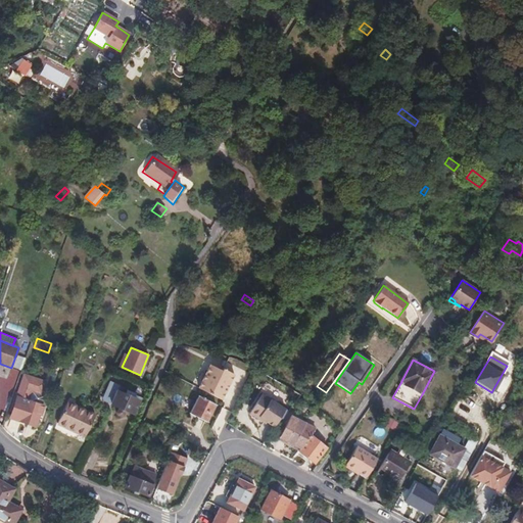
[(209,365),(198,388),(220,399),(221,399),(234,374),(223,369),(222,371),(209,365)]
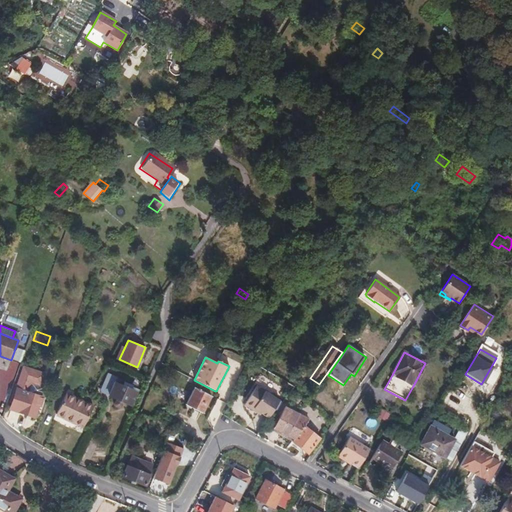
[(33,381),(42,384),(46,373),(23,365),(8,408),(34,417),(39,405),(40,406),(43,397),(29,393),(33,381)]
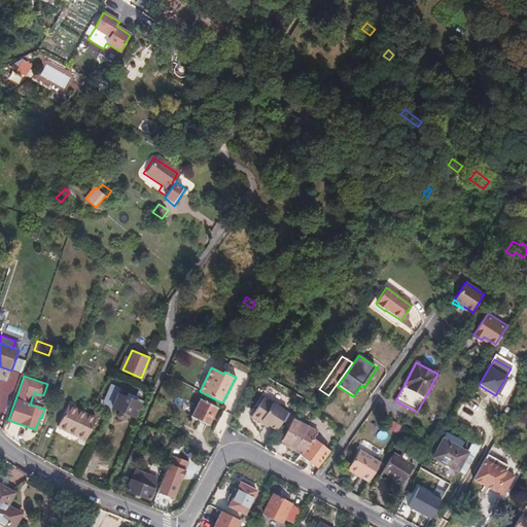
[(129,415),(134,417),(139,402),(126,397),(117,393),(120,388),(113,385),(105,403),(119,411),(129,415)]
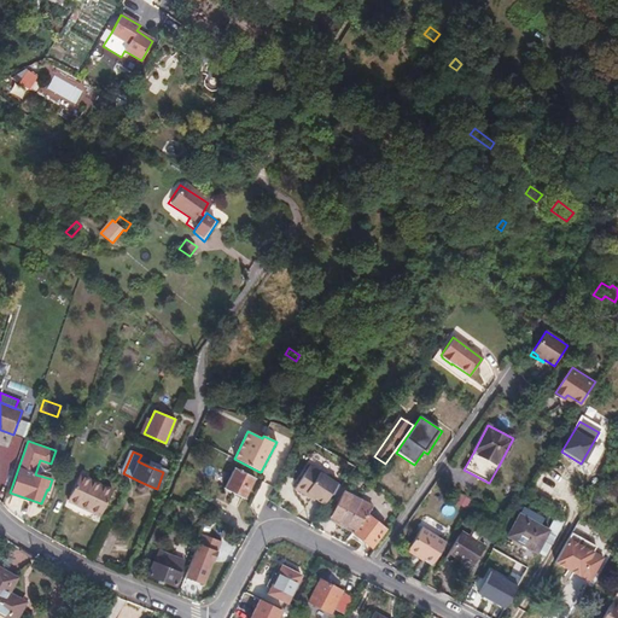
[(157,489),(163,493),(172,472),(159,466),(161,465),(150,461),(147,466),(163,472),(157,489)]
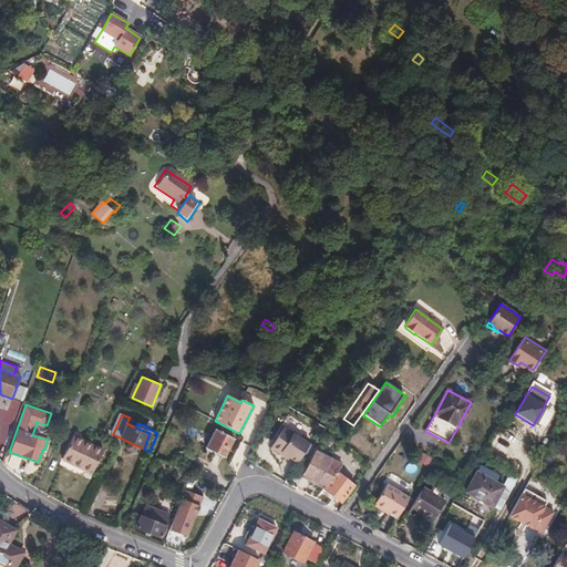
[(310,443),(311,441),(295,431),(294,432),(285,426),(271,447),(297,463),(303,454),(310,443)]
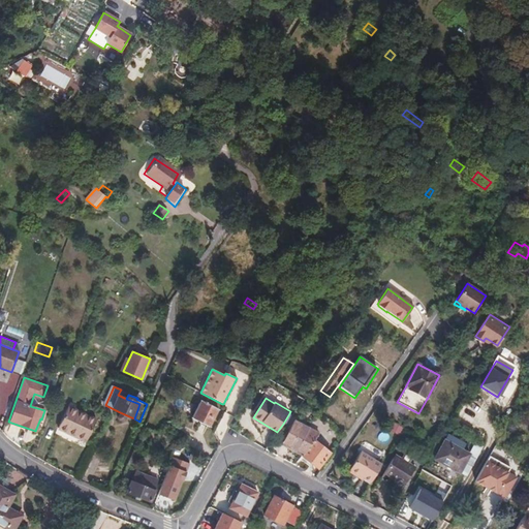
[(200,400),(192,416),(210,426),(219,409),(200,400)]
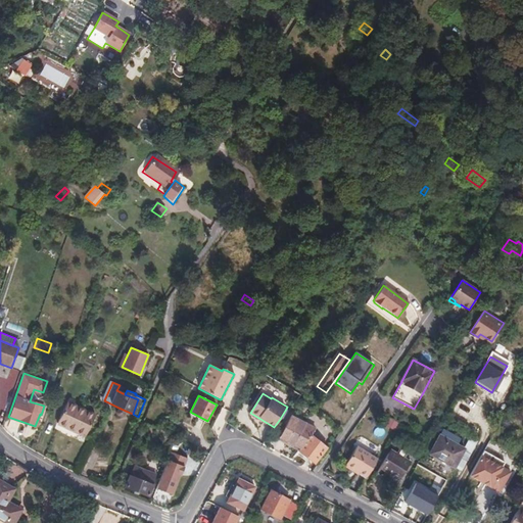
[(93,417),(66,405),(57,424),(84,437),(93,417)]
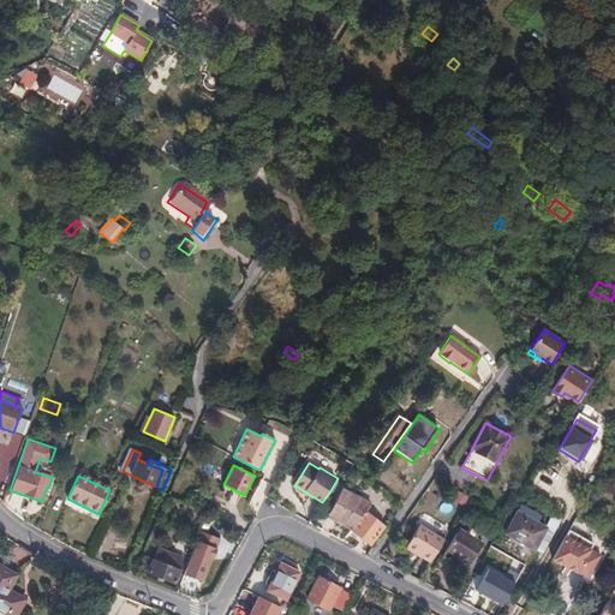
[(150,484),(139,479),(137,487),(138,489),(143,491),(147,490),(150,484)]
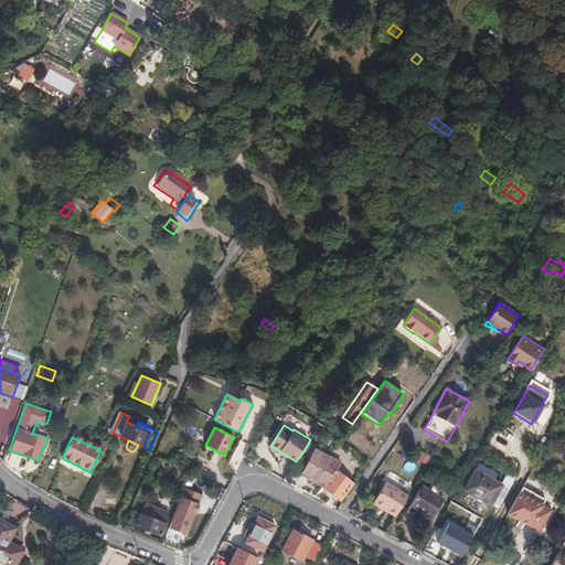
[(309,441),(302,452),(304,454),(312,444),(309,441)]
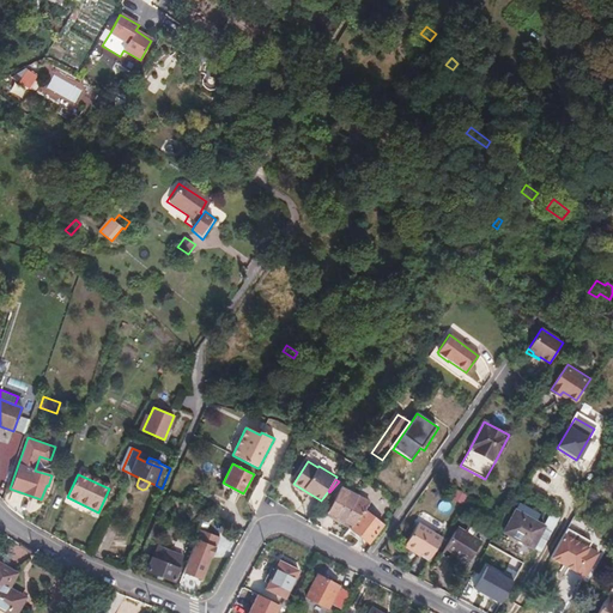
[(341,487),(338,497),(329,513),(352,525),(351,527),(368,541),(382,525),(366,511),(370,507),(368,504),(370,503),(341,487)]
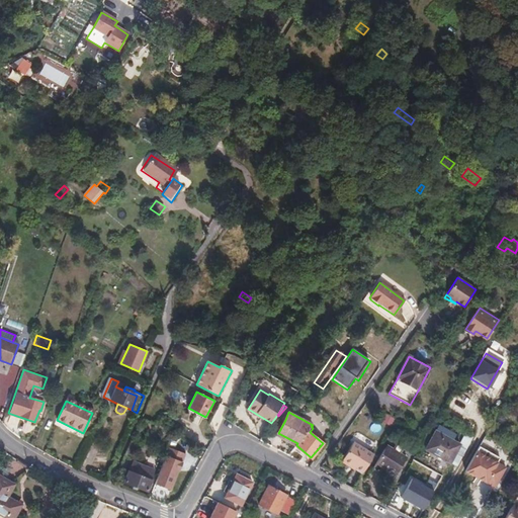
[(459,443),(451,439),(454,434),(439,425),(426,448),(449,461),(459,443)]
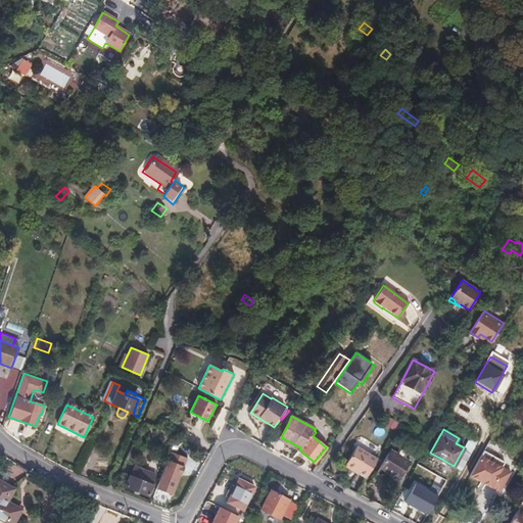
[(471,435),(464,447),(454,466),(461,471),(478,440),(471,435)]
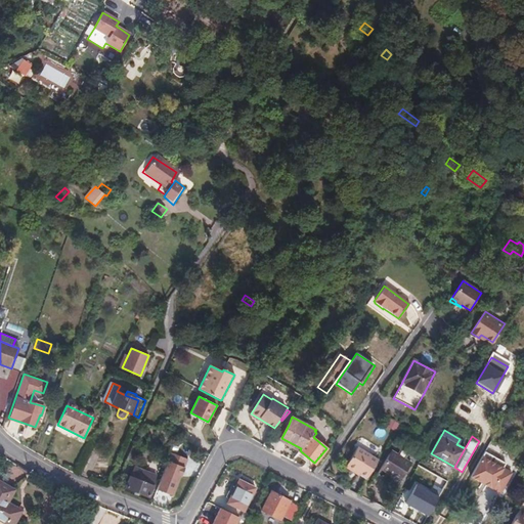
[(365,477),(377,460),(356,446),(343,466),(351,471),(353,469),(357,472),(365,477)]
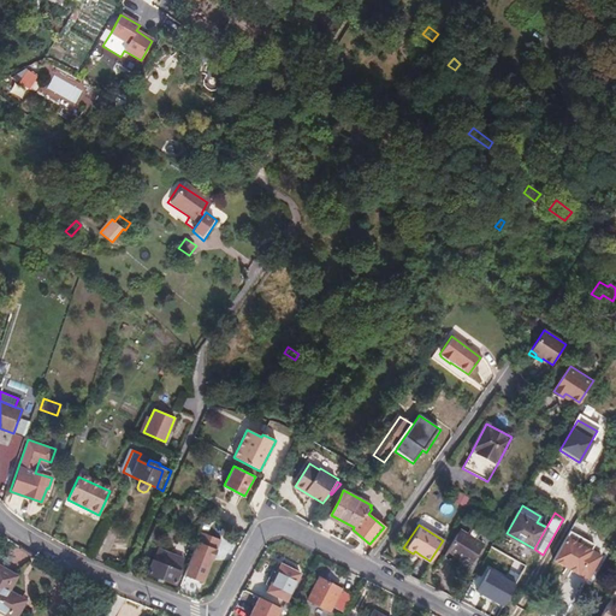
[(440,557),(450,563),(455,557),(468,566),(483,545),(458,529),(445,550),(440,557)]
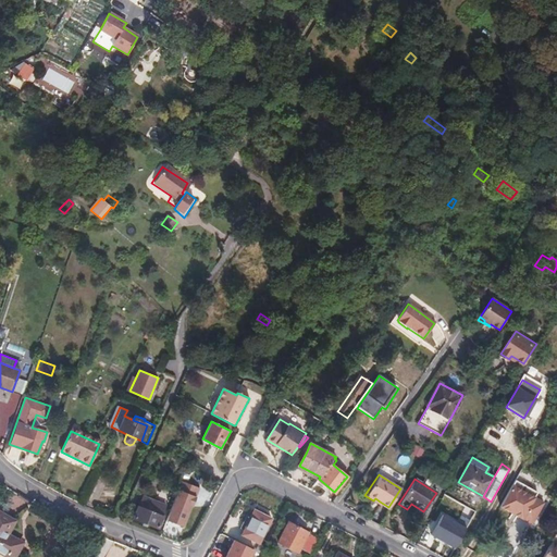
[(500,506),(532,523),(544,502),(535,497),(539,492),(516,479),(500,506)]
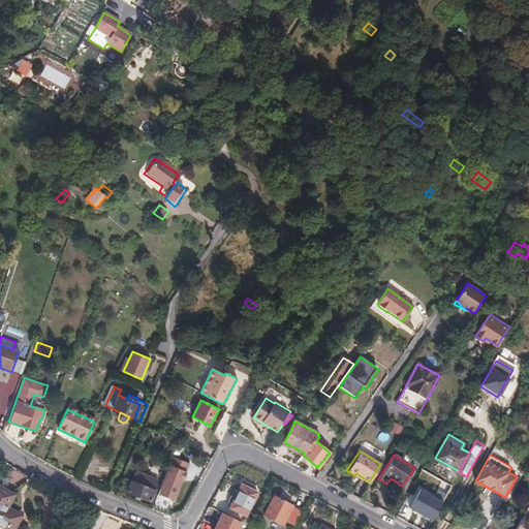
[(189,463),(172,456),(166,468),(157,493),(174,499),(181,479),(182,480),(189,463)]
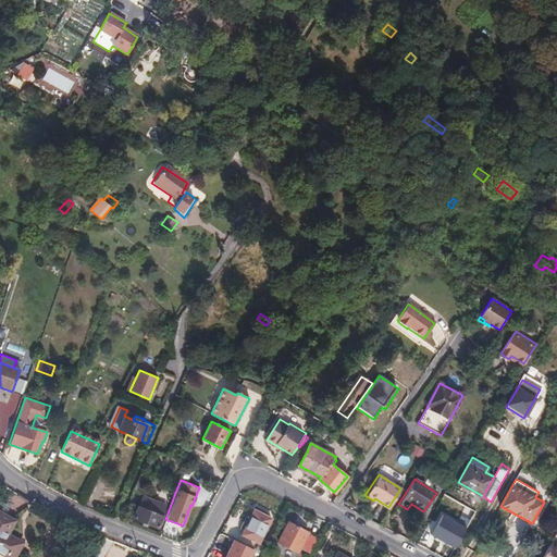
[(140,491),(134,489),(127,503),(135,505),(140,491)]
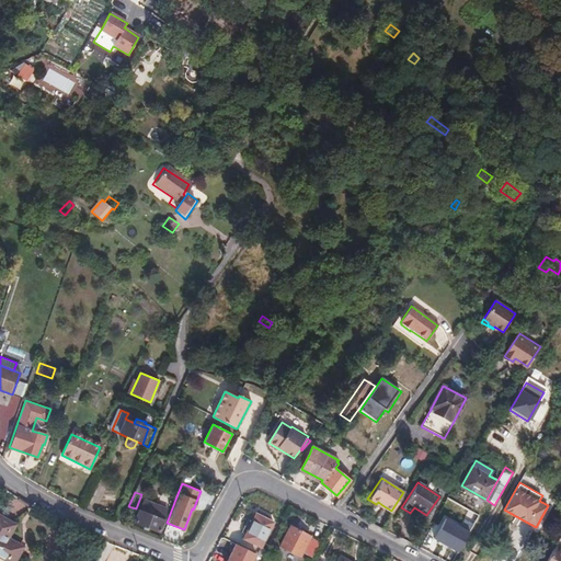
[(144,497),(134,521),(158,530),(168,508),(144,497)]
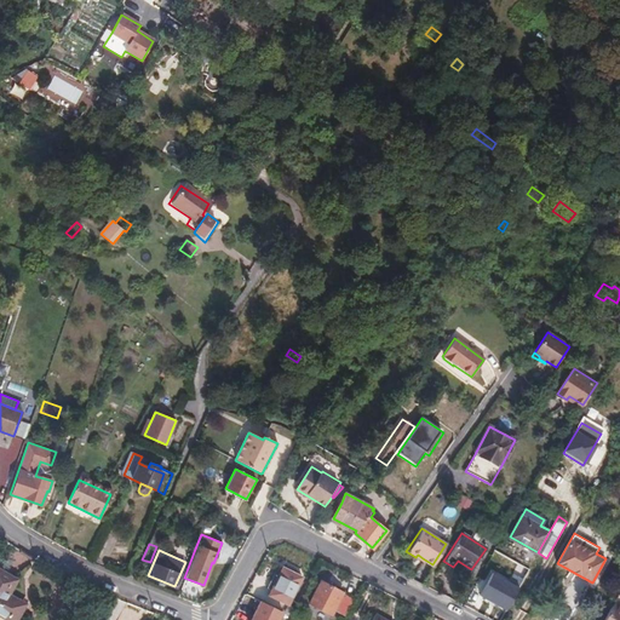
[(458,561),(453,567),(452,568),(465,578),(471,569),(458,561)]
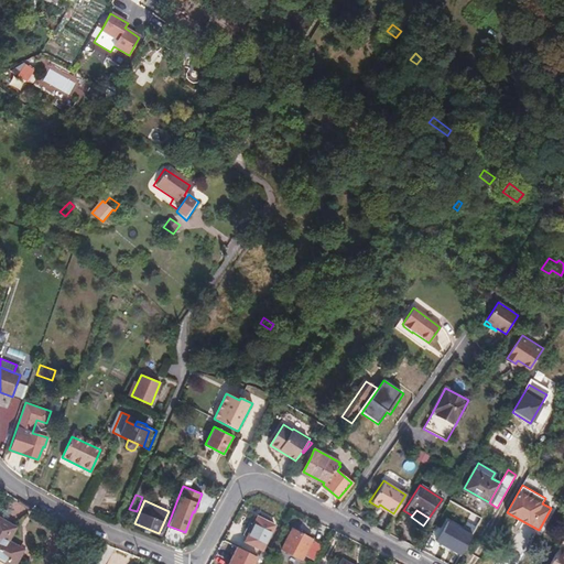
[(274,525),(257,517),(243,541),(261,550),(274,525)]
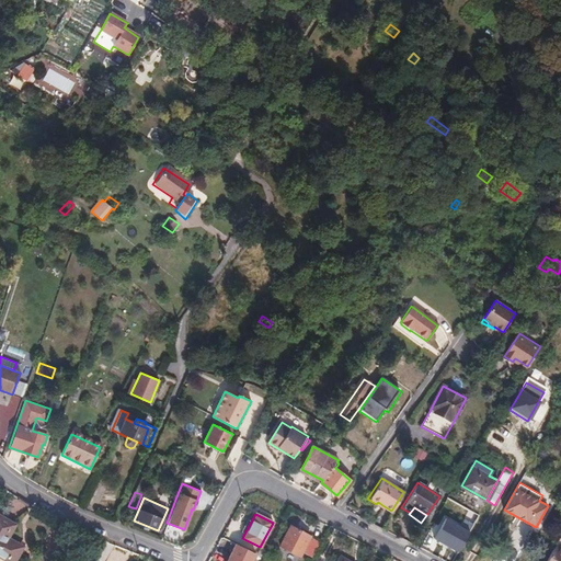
[(472,530),(444,514),(430,539),(458,553),(472,530)]
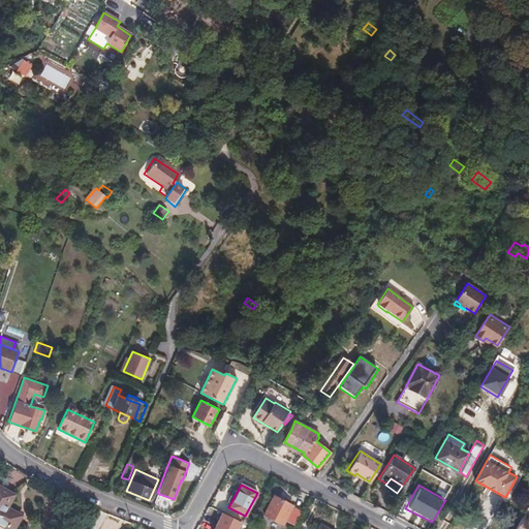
[(11,528),(20,516),(6,507),(12,495),(0,487),(0,523),(9,528),(11,528)]
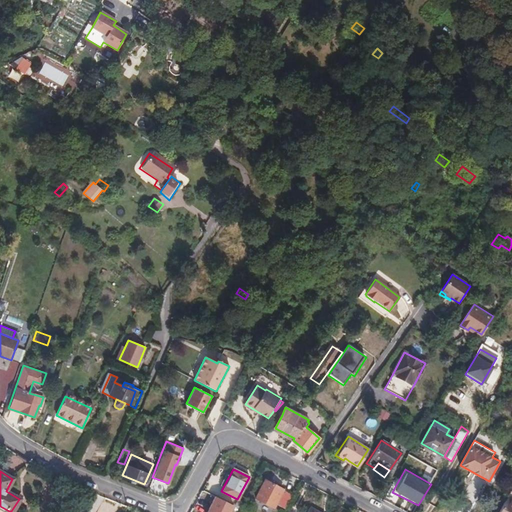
[(285,509),(293,495),(265,480),(255,498),(273,507),(275,504),(285,509)]
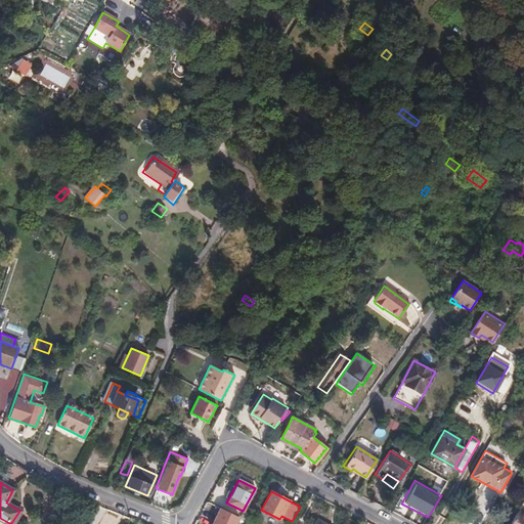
[(523,500),(511,523),(523,523),(523,512),(523,510),(523,500)]
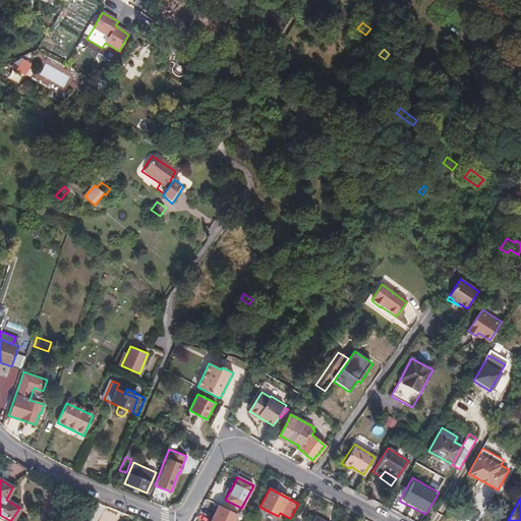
[(236,520),(240,514),(224,504),(213,520),(236,520)]
